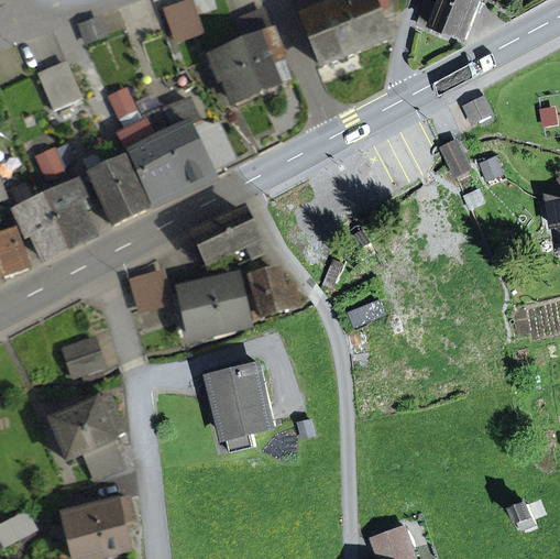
[(174,39),(198,30),(187,0),(184,0),(164,7),(174,39)]
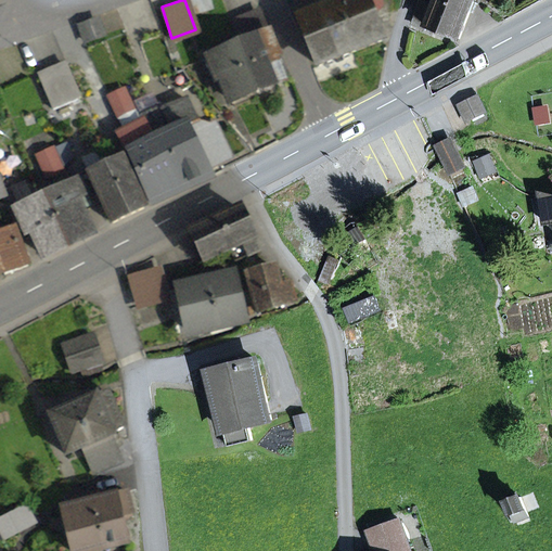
[(291,0),(296,14),(331,0),(291,0)]
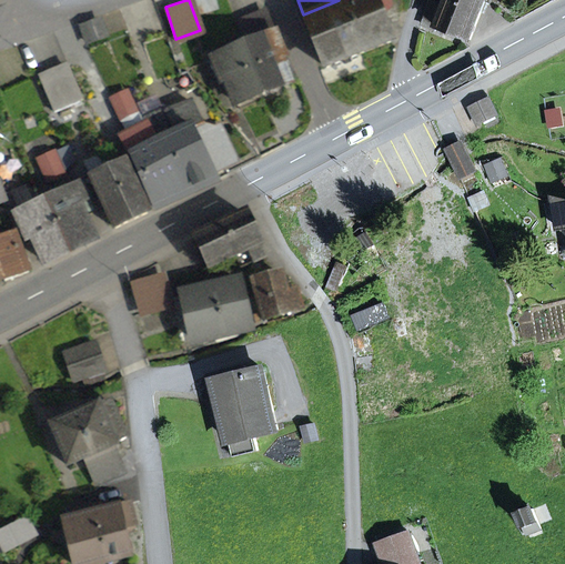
[(303,14),(323,63),(357,50),(339,0),(303,14)]
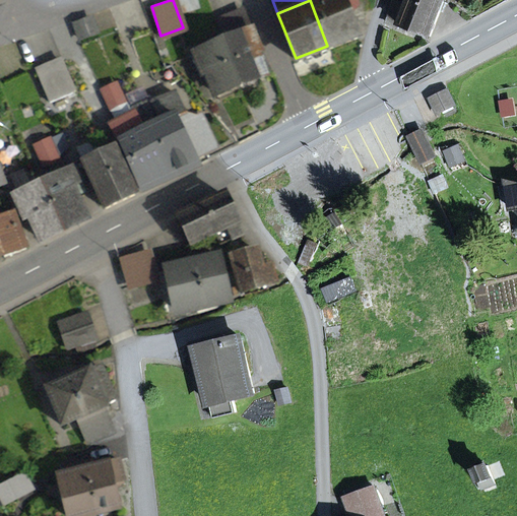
[(310,0),(327,46),(354,35),(343,5),(354,1),(354,0),(310,0)]
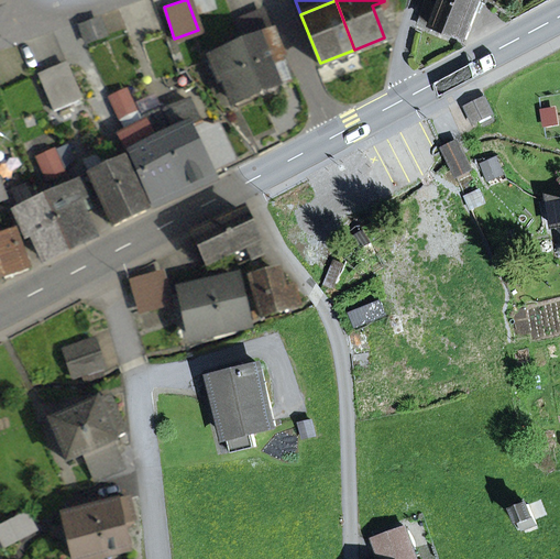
[(432,26),(434,24),(463,36),(476,0),(440,0),(440,1),(437,0),(424,0),(416,20),(432,26)]
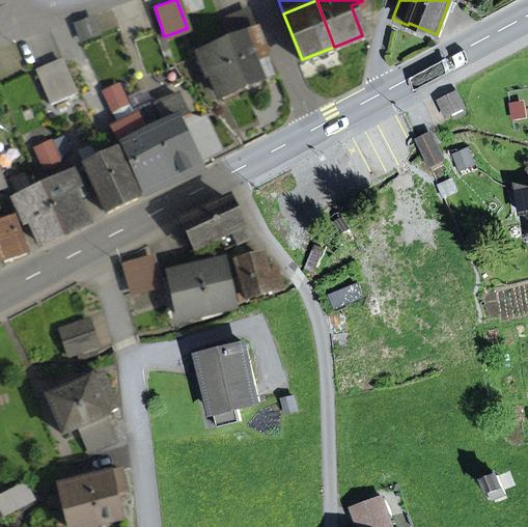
[(226,40),(255,28),(247,5),(217,17),(226,40)]
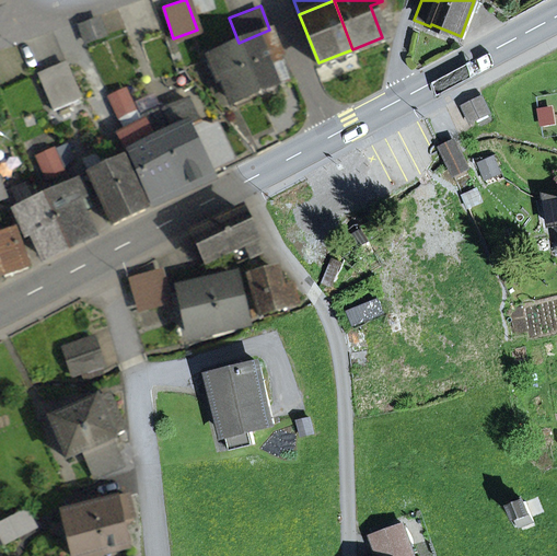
[(79,24),(83,38),(101,32),(96,18),(79,24)]
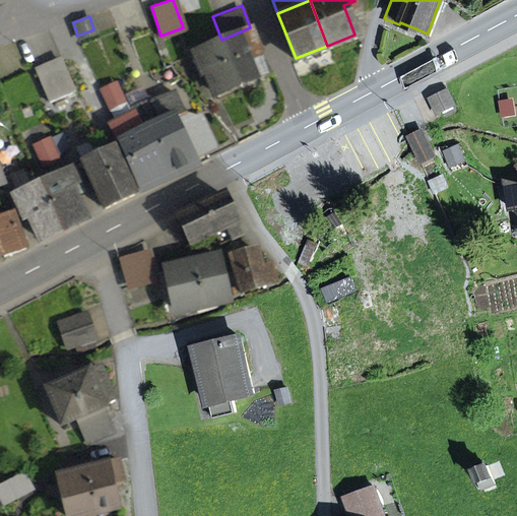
[(252,52),(259,49),(250,27),(221,40),(220,40),(237,81),(260,72),(252,52)]
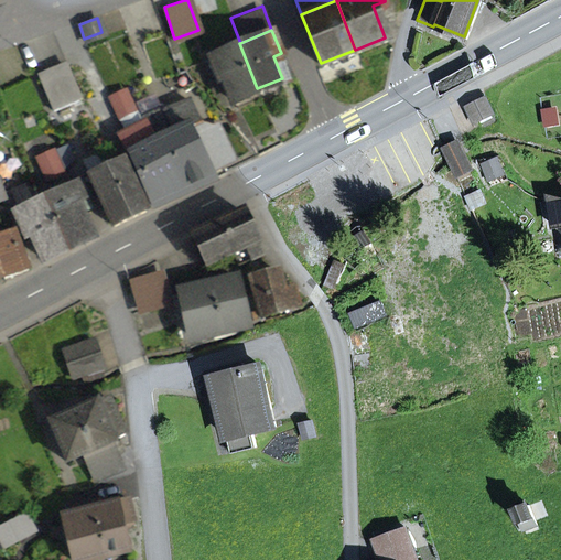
[(223,76),(232,98),(257,88),(239,43),(207,55),(216,79),(223,76)]
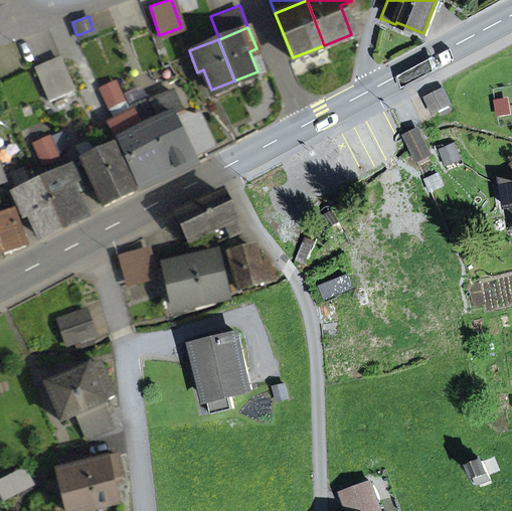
[(33,68),(46,98),(72,87),(59,57),(33,68)]
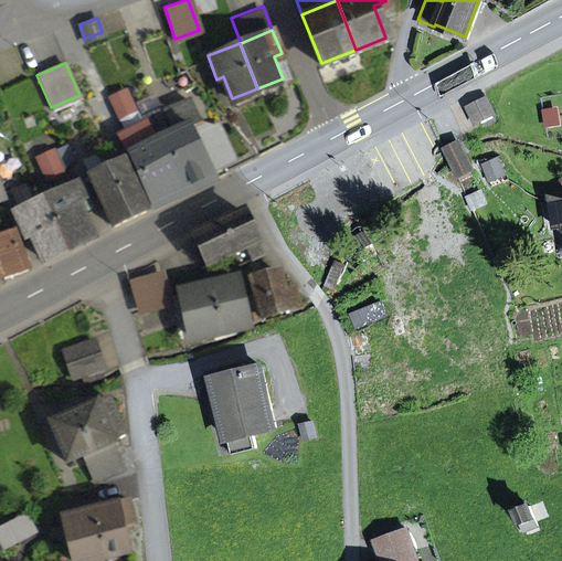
[(109,95),(120,118),(134,112),(123,90),(109,95)]
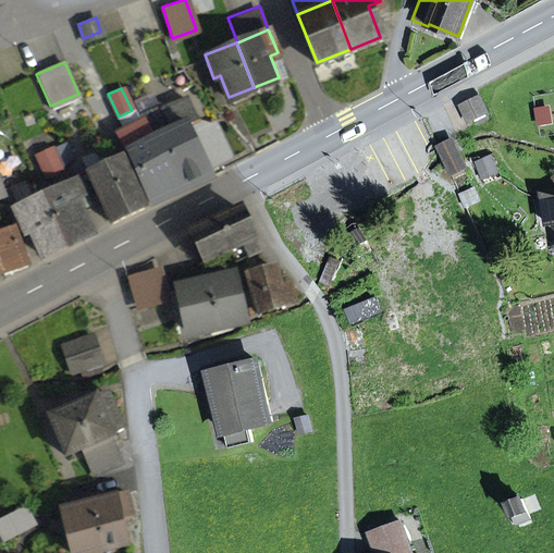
[(207,164),(228,155),(211,120),(195,120),(184,95),(159,106),(163,117),(150,122),(157,136),(149,139),(159,162),(158,163),(172,189),(210,172),(207,164)]
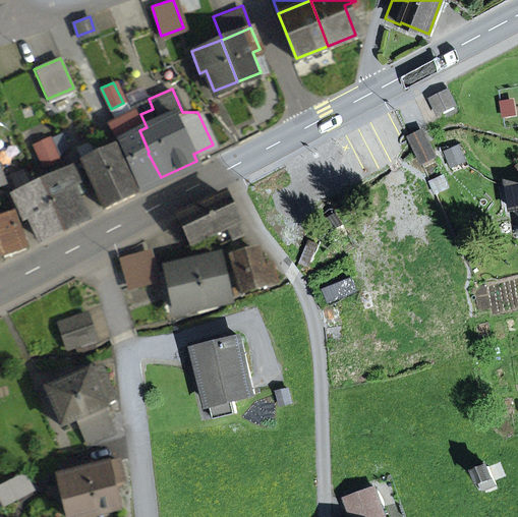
[(446,90),(430,97),(437,109),(452,101),(446,90)]
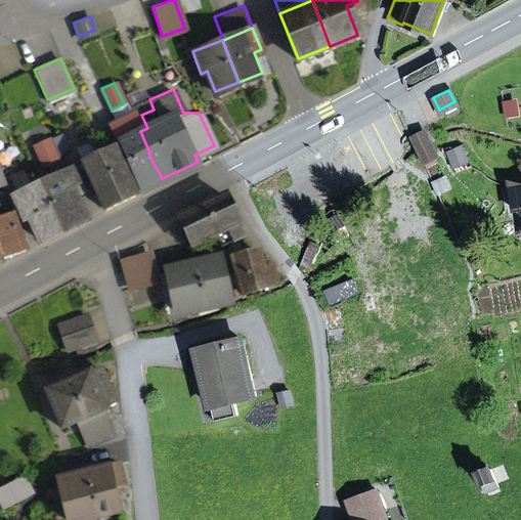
[(140,131),(147,128),(141,115),(154,110),(149,99),(131,107),(133,113),(140,131)]
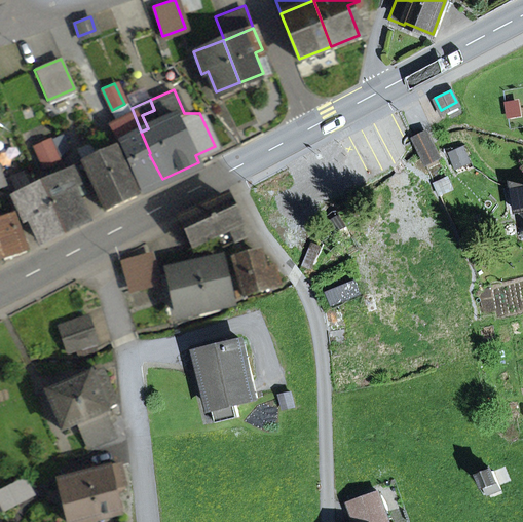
[(110,124),(141,189),(162,179),(149,154),(150,153),(141,132),(134,113),(110,124)]
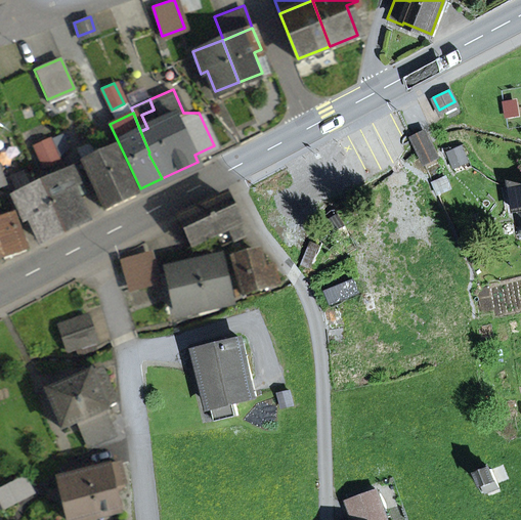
[(410,136),(423,160),(435,154),(423,129),(410,136)]
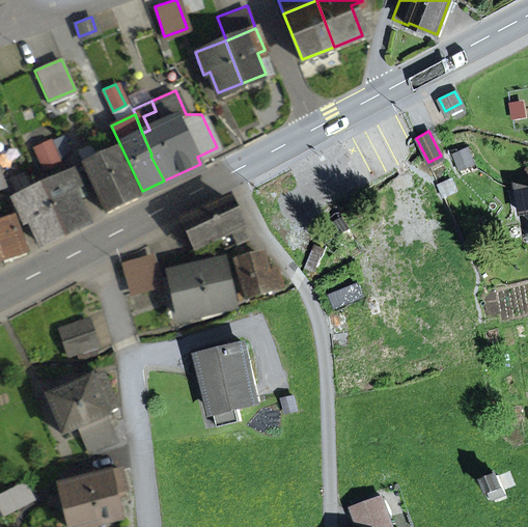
[(33,146),(42,166),(54,160),(46,141),(33,146)]
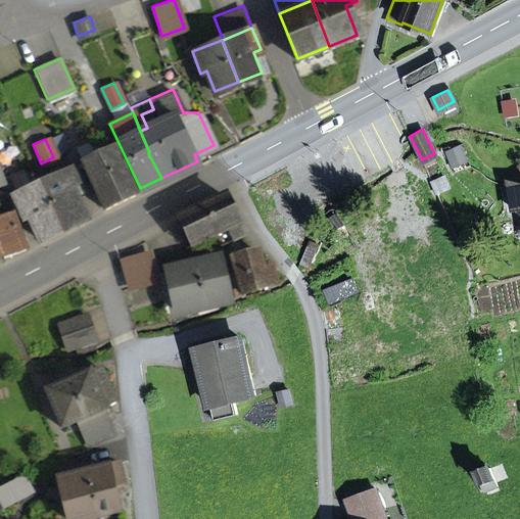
[(76,148),(103,206),(133,193),(110,145),(99,151),(94,140),(76,148)]
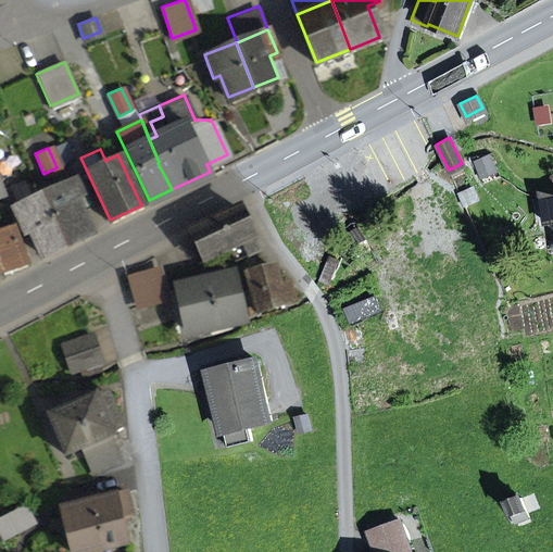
[(357,166),(364,163),(361,158),(354,161),(357,166)]
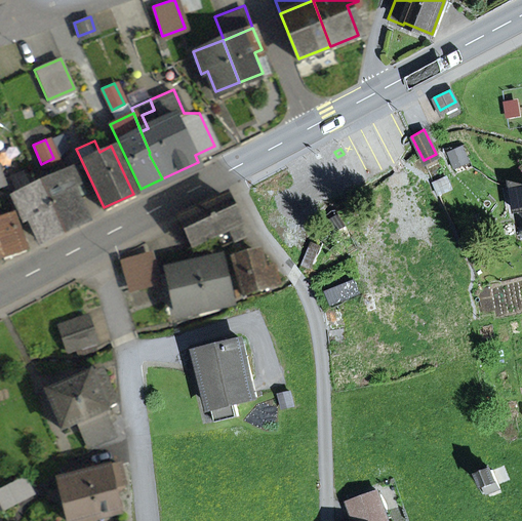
[(82,191),(71,165),(39,179),(61,228),(82,218),(73,195),(82,191)]
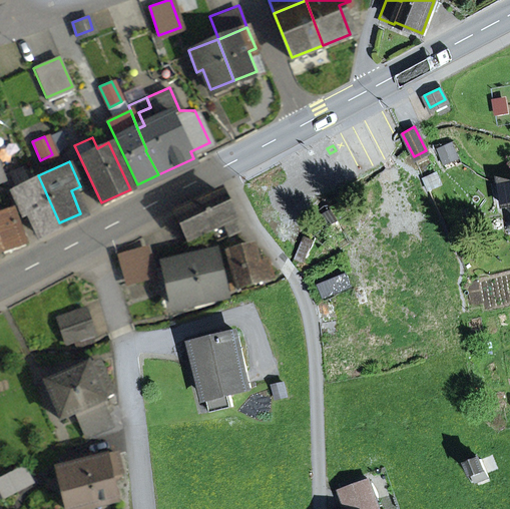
[(509,200),(509,177),(497,174),(502,202),(509,200)]
